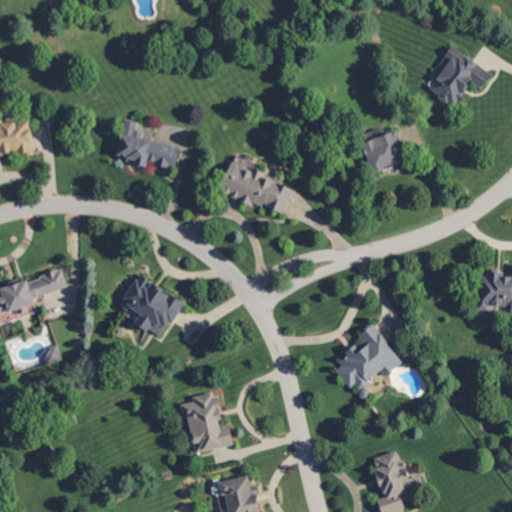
[(490,73),(452,45),(438,64),(441,67),(427,87),(454,107),(472,81),(480,87),(490,73)]
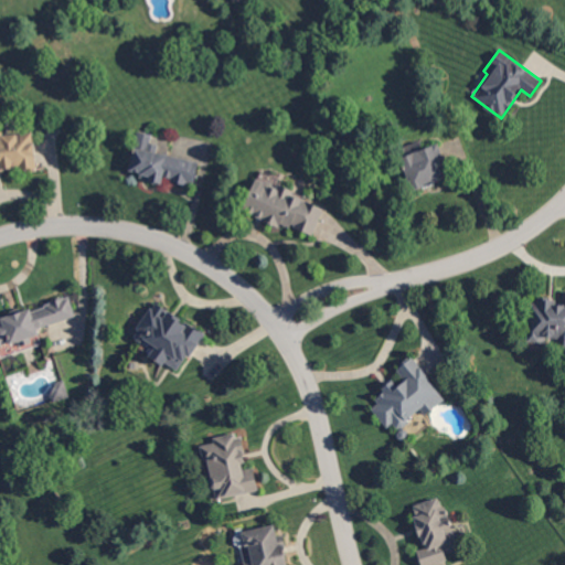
[(7,135),(17,134),(21,134),(33,132),(34,146),(35,145),(35,146),(36,155),(35,156),(36,164),(38,169),(27,170),(2,172),(0,172),(0,132),(3,132),(7,131),(7,135)]
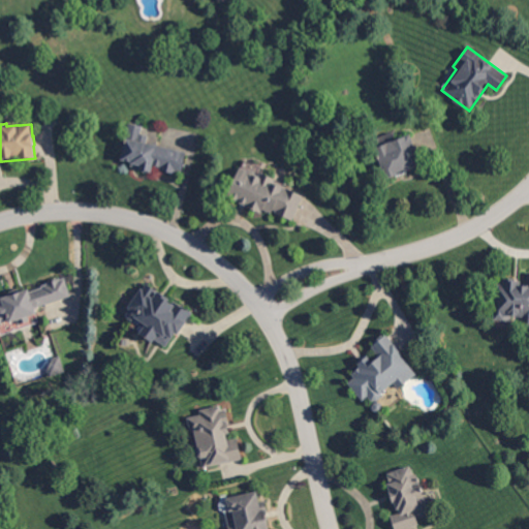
[(416,167),(413,156),(417,155),(411,134),(377,145),(386,177),(416,167)]
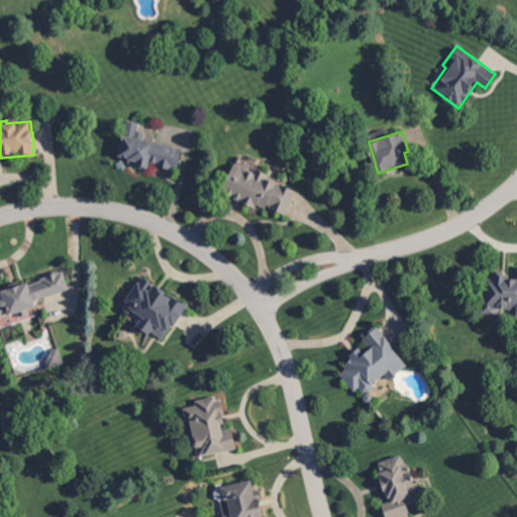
[(126,135),(126,134),(173,169),(126,135)]
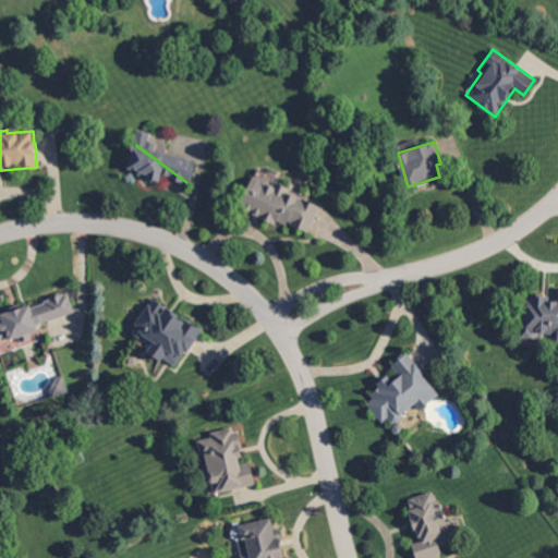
[(186,183),(170,179),(171,177),(164,174),(161,181),(156,180),(149,178),(150,174),(141,172),(141,171),(133,169),(131,168),(136,146),(186,182),(186,183)]
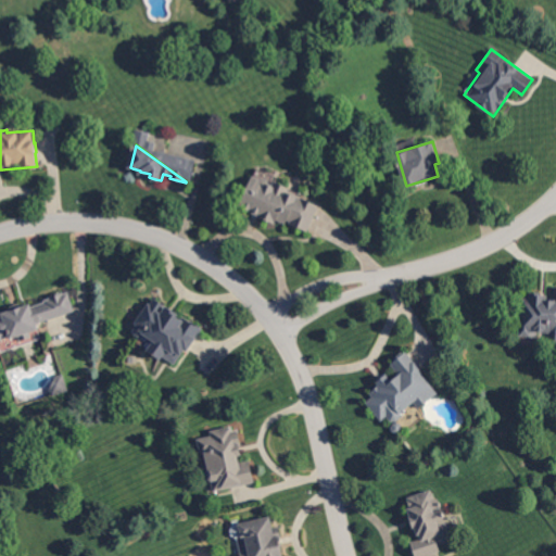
[(306,234),(320,201),(253,173),(239,205),(306,234)]
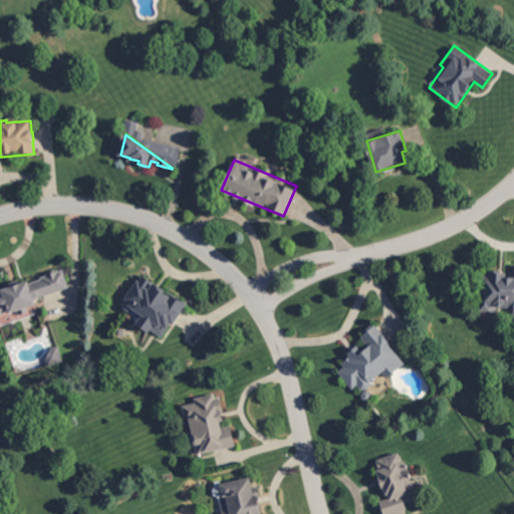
[(513,264),(512,264),(510,274),(488,270),(486,281),(480,288),(478,306),(510,311),(513,314),(513,264)]
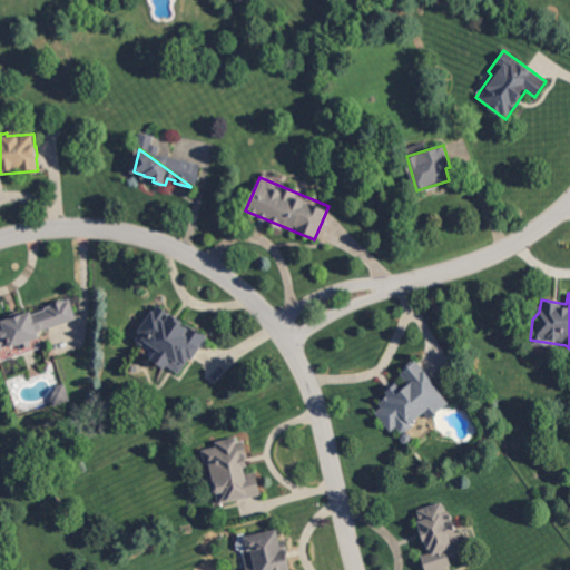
[(66,303),(71,301),(77,318),(77,320),(48,330),(40,333),(41,338),(40,338),(42,347),(32,351),(29,352),(23,354),(2,361),(0,352),(0,318),(2,318),(2,321),(13,317),(18,315),(32,311),(33,315),(47,311),(47,308),(52,306),(51,305),(65,301),(66,303)]
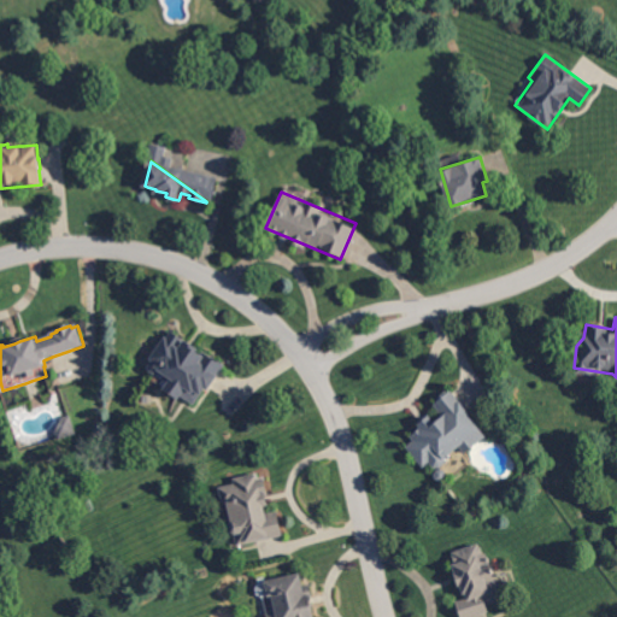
[(191,345),(194,347),(212,359),(213,357),(225,366),(223,370),(210,389),(209,392),(206,391),(201,397),(194,406),(181,397),(178,400),(164,391),(165,389),(170,381),(159,374),(157,375),(154,376),(150,372),(148,366),(152,362),(151,360),(165,338),(168,339),(172,333),(191,345)]
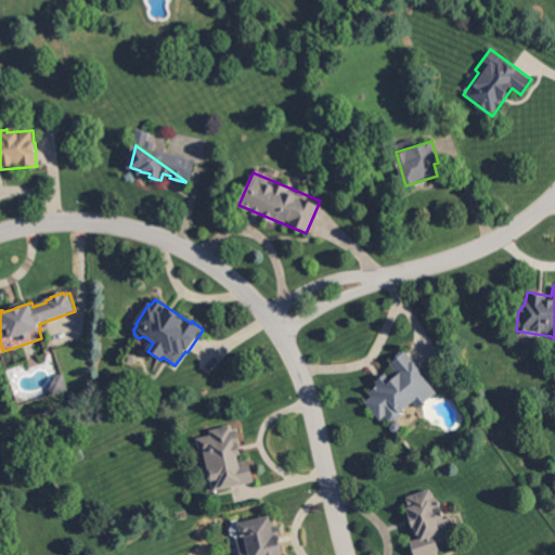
[(422,370),(424,372),(422,373),(438,391),(437,392),(436,392),(421,407),(420,407),(418,408),(414,402),(413,401),(401,412),(401,415),(401,416),(396,421),(392,421),(387,415),(382,420),(368,402),(373,397),(370,392),(378,385),(376,383),(379,381),(383,377),(386,374),(388,376),(394,371),(395,370),(391,365),(390,364),(392,362),(394,362),(392,360),(392,359),(400,353),(401,355),(401,353),(405,350),(408,353),(422,370)]
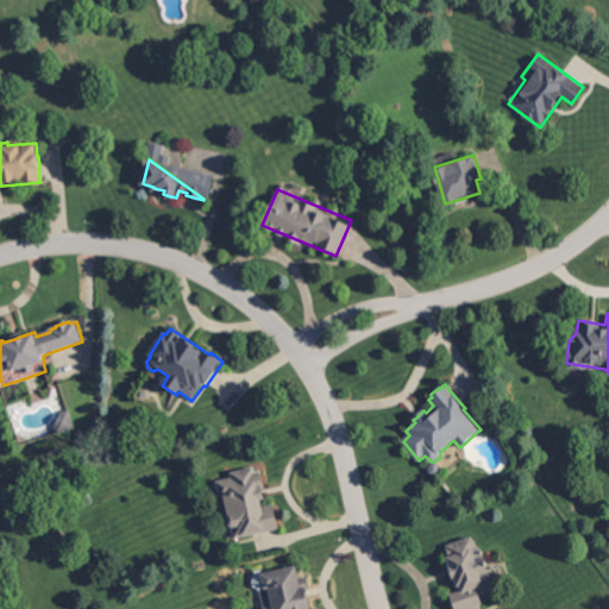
[(58,435),(57,433),(56,428),(61,414),(63,413),(70,412),(76,429),(58,435)]
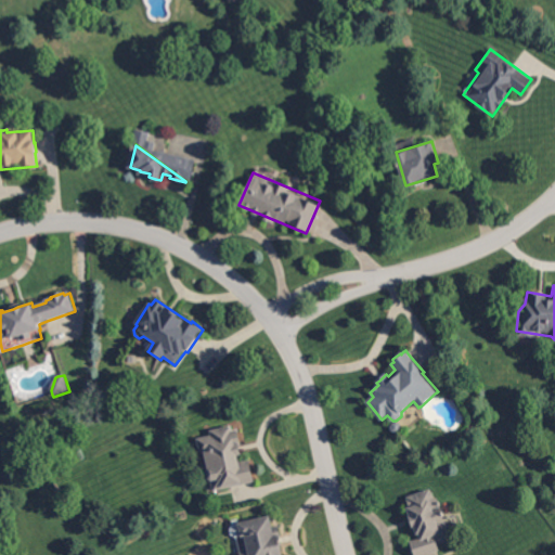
[(396,435),(392,433),(390,428),(392,424),(396,423),(397,423),(401,425),(402,429),(400,433),(396,435)]
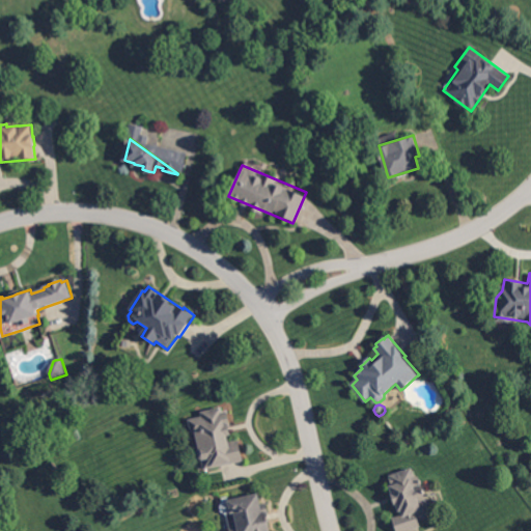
[(222,413),(228,411),(231,427),(232,431),(233,435),(228,436),(229,442),(240,440),(244,460),(242,462),(222,466),(204,469),(202,459),(201,458),(200,458),(199,451),(200,450),(197,432),(193,434),(191,424),(190,420),(202,417),(201,412),(221,408),(222,413)]
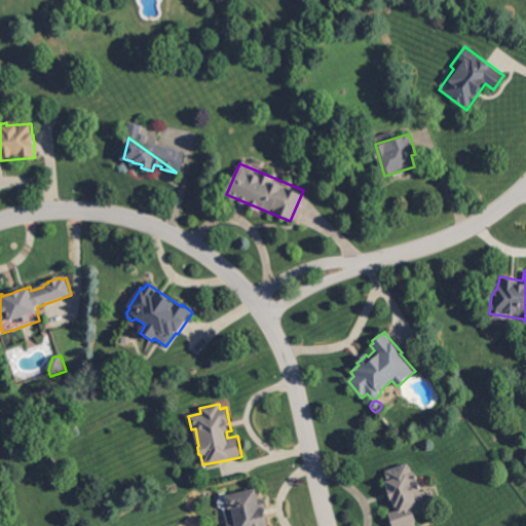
[(413,473),(415,473),(417,480),(417,481),(418,481),(422,491),(423,495),(424,495),(426,500),(424,503),(426,512),(415,516),(416,521),(414,522),(402,525),(393,525),(389,513),(400,510),(399,505),(397,506),(395,499),(393,498),(391,499),(389,491),(386,482),(389,481),(386,473),(387,472),(408,464),(411,466),(413,473)]
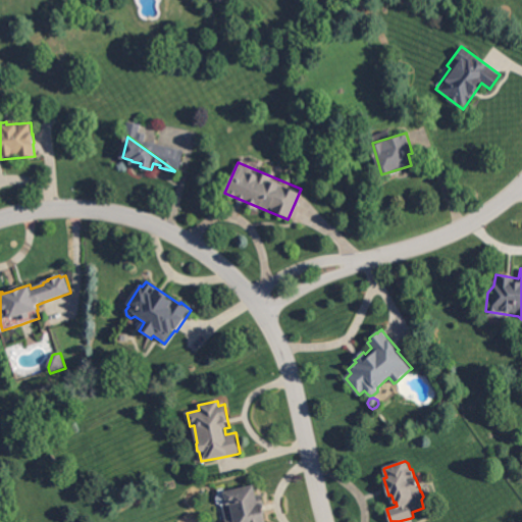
[(257,496),(261,494),(263,507),(265,512),(266,521),(227,521),(226,519),(233,518),(230,504),(227,505),(227,504),(225,491),(255,485),(257,496)]
